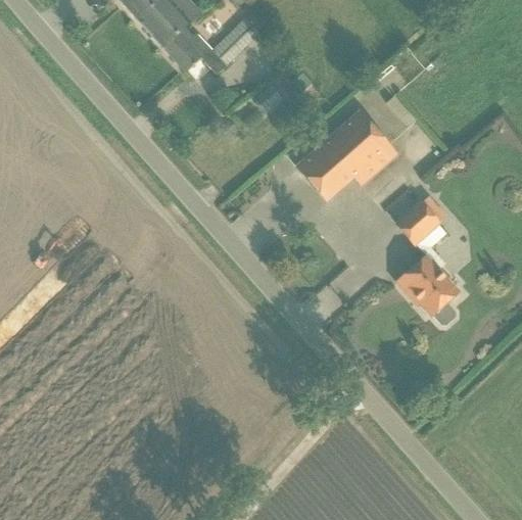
[(119,0),(162,47),(186,27),(200,12),(188,0),(119,0)]
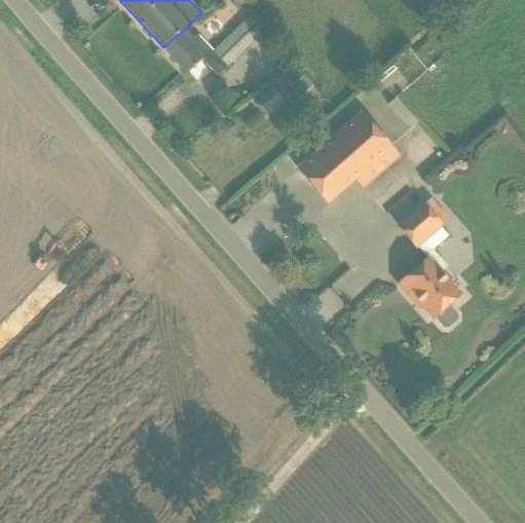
[(218,75),(232,62),(262,34),(248,19),(234,31),(212,51),(197,35),(196,36),(187,27),(163,47),(186,72),(193,65),(194,67),(196,65),(195,64),(201,58),(218,75)]
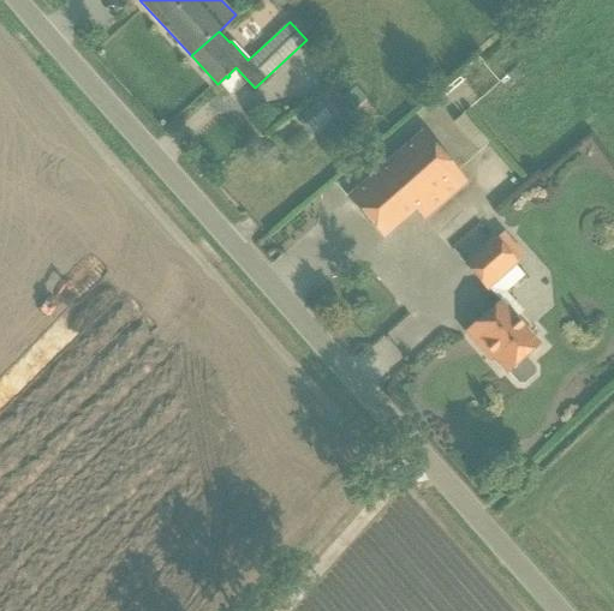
[(356,84),(344,95),(355,107),(367,96),(356,84)]
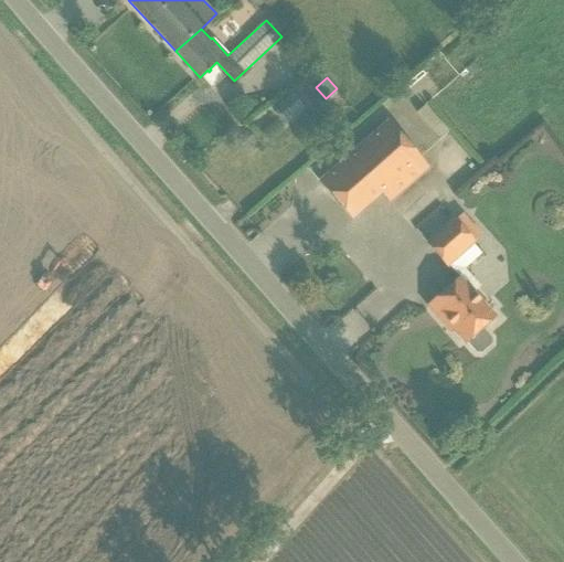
[(294,94),(276,107),(286,120),(304,107),(294,94)]
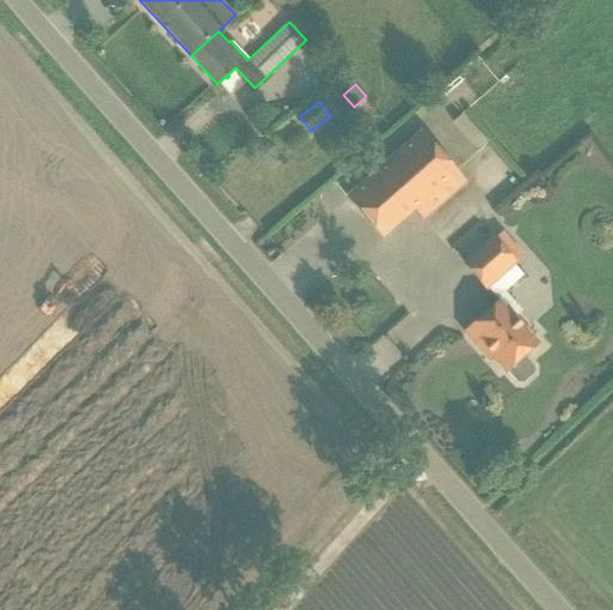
[(425,217),(442,201),(466,181),(421,132),(366,180),(348,195),(384,236),(415,207),(425,217)]
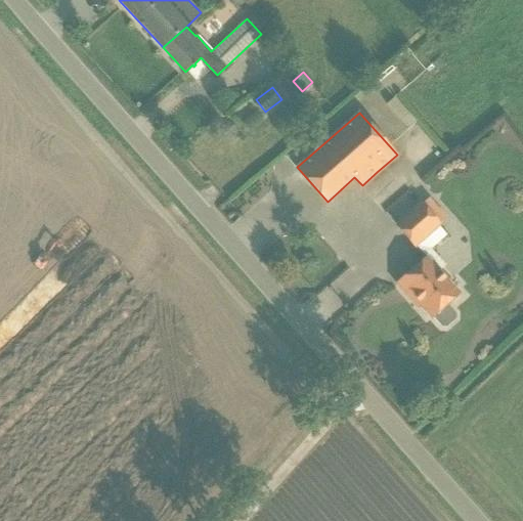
[(234,124),(224,131),(230,140),(242,132),(234,124)]
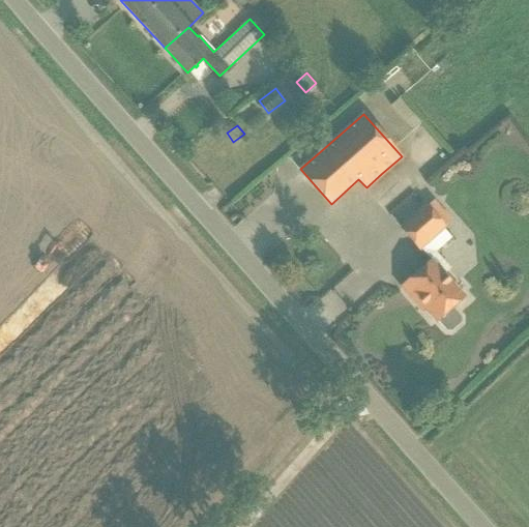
[(420,249),(436,234),(445,227),(425,205),(416,212),(402,226),(420,249)]
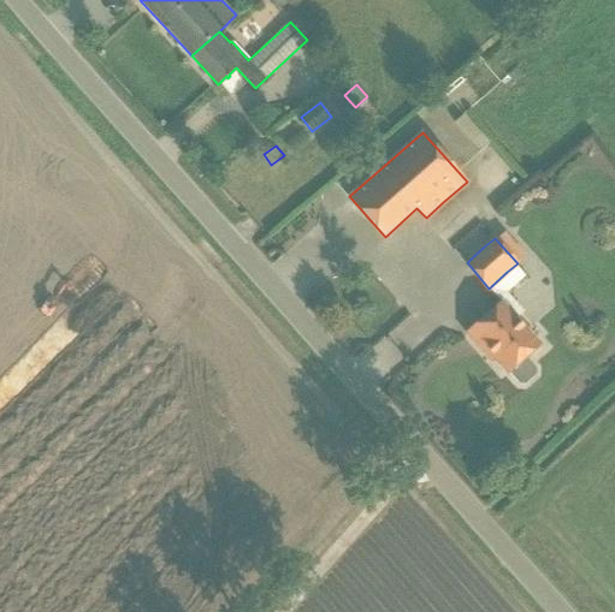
[(502,302),(501,303),(468,332),(483,348),(485,345),(508,372),(509,370),(519,382),(525,382),(537,373),(537,367),(527,356),(539,344),(502,302)]
